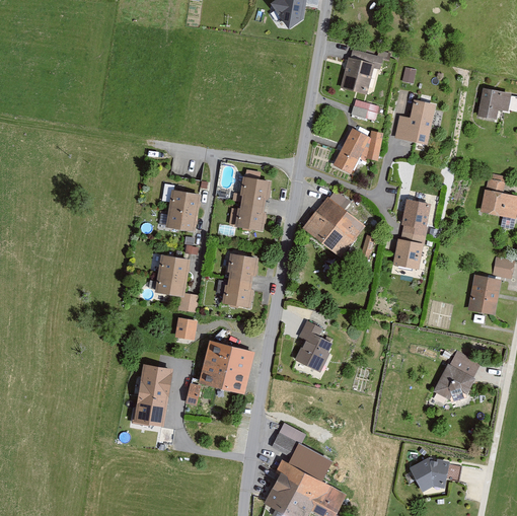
[(269,0),(287,23),(303,15),(304,0),(269,0)]
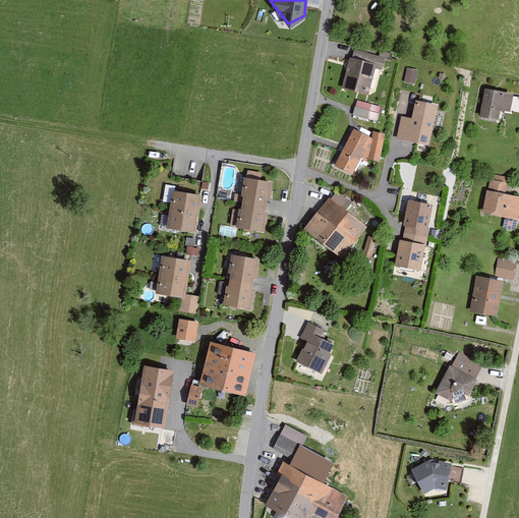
[(353,50),(351,58),(375,63),(373,67),(383,70),(386,58),(353,50)]
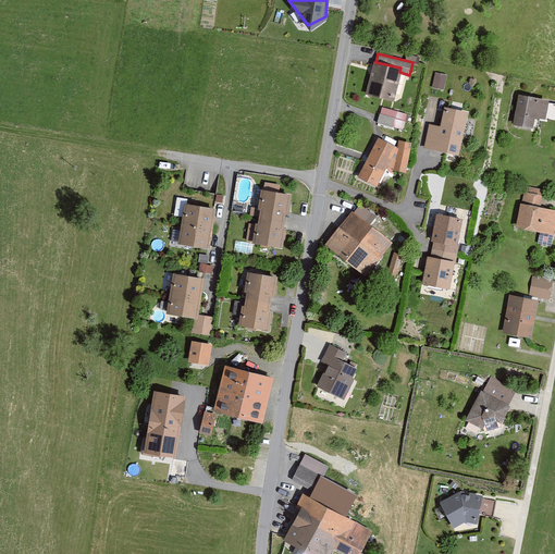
[(375,62),(373,61),(366,94),(392,100),(399,72),(401,68),(375,62)]
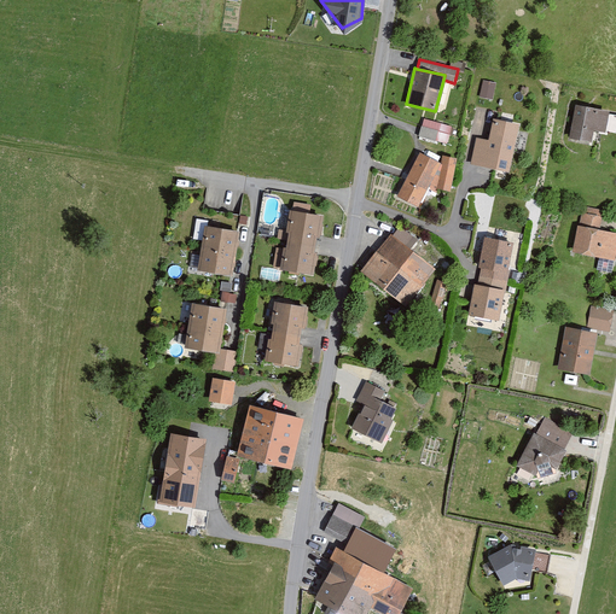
[(478,92),(492,94),(495,77),(482,75),(478,92)]
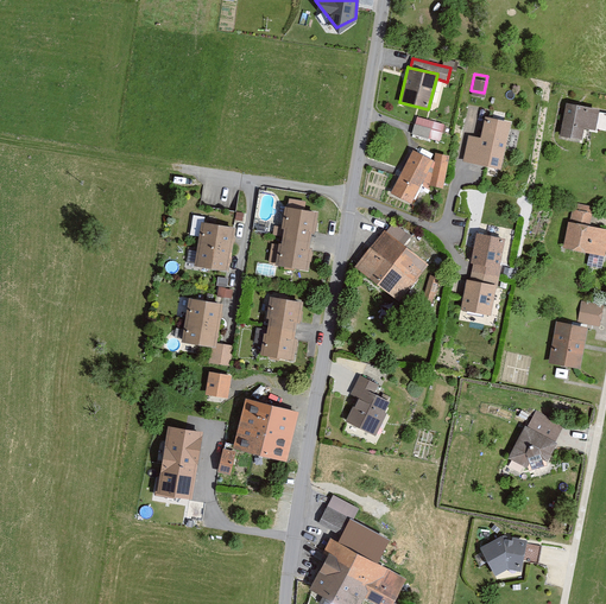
[(599,108),(566,103),(561,135),(584,139),(585,128),(595,129),(599,108)]
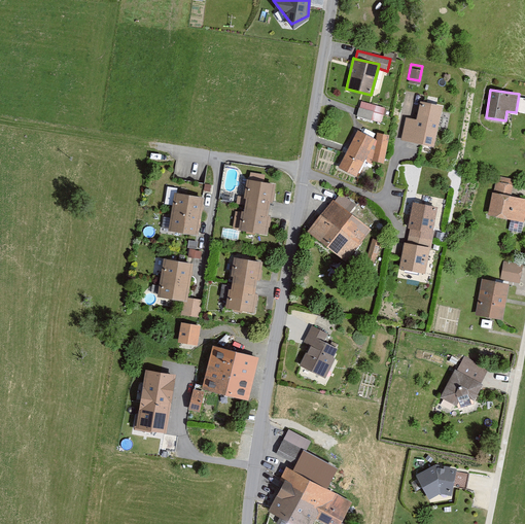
[(384,108),(360,101),(356,116),(379,124),(384,108)]
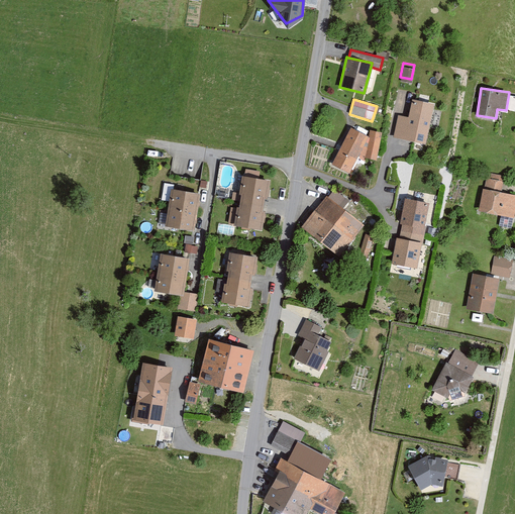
[(408,117),(397,115),(392,137),(426,144),(434,104),(411,100),(408,117)]
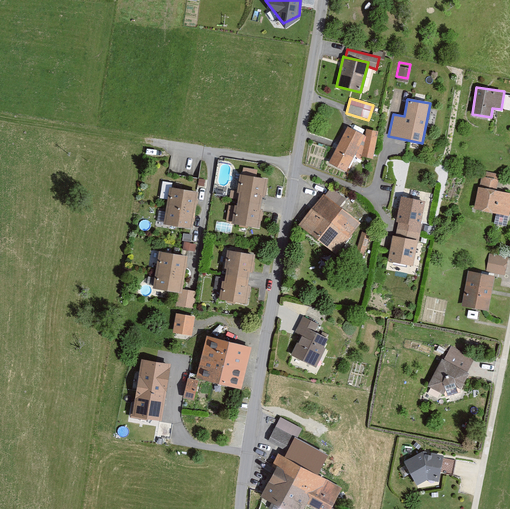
[(365,135),(347,126),(329,162),(346,172),(365,135)]
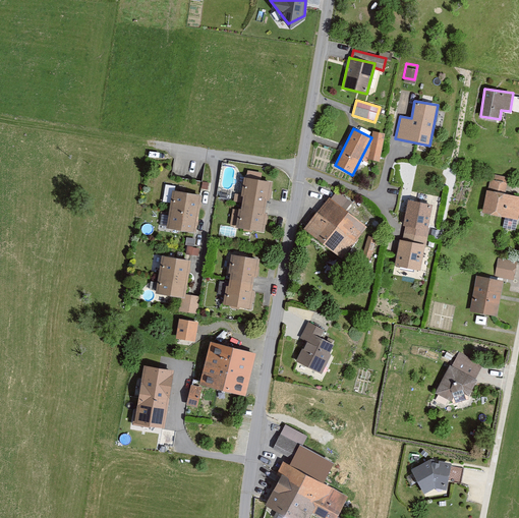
[(372,131),(371,137),(367,159),(379,161),(384,133),(372,131)]
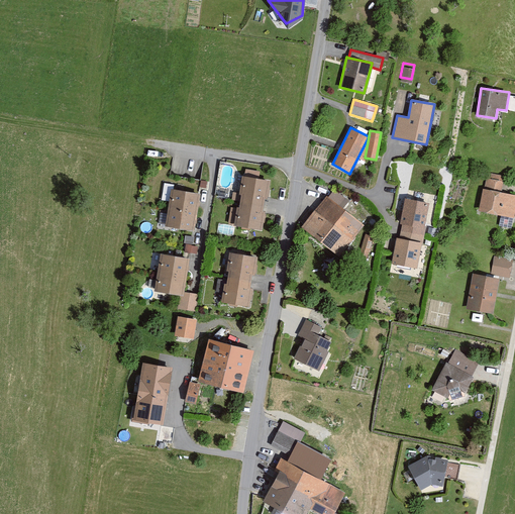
[(270,181),(241,176),(238,194),(240,194),(238,206),(235,205),(232,225),(261,230),(264,212),(261,212),(263,198),(267,198),(270,181)]
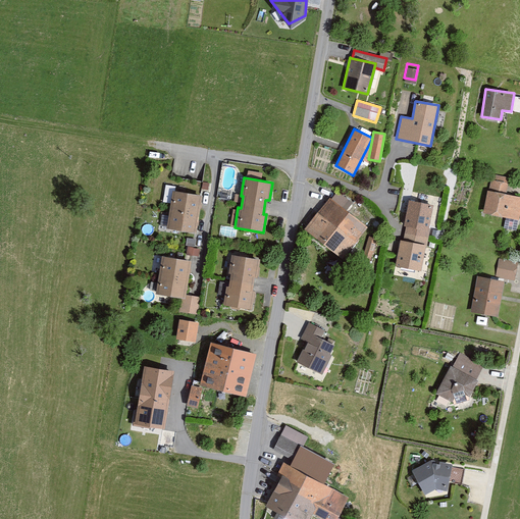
[(489,179),(487,190),(506,194),(508,183),(489,179)]
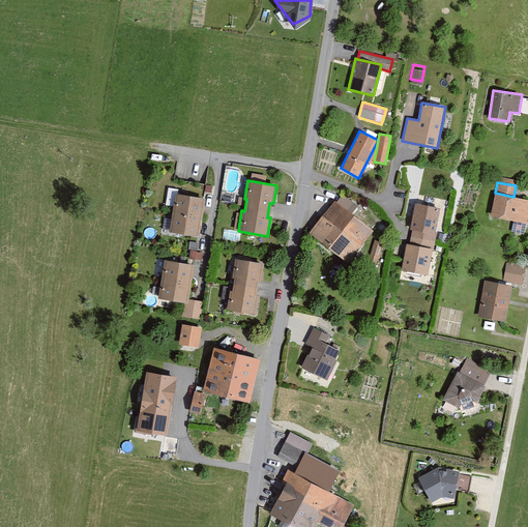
[(204,198),(174,193),(168,231),(198,236),(204,198)]
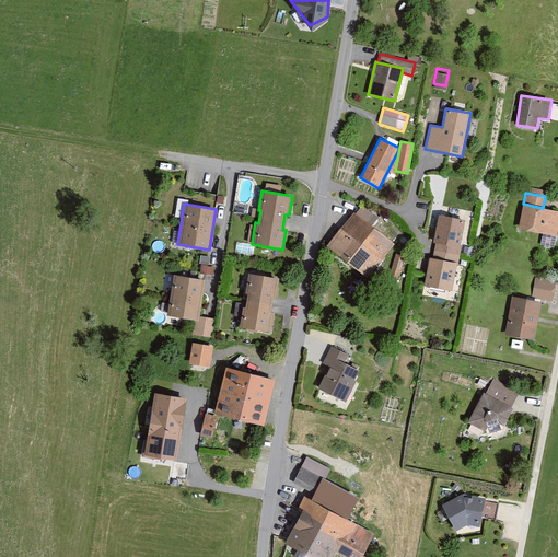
[(557,210),(543,208),(523,204),(519,228),(557,235),(557,230),(557,210)]
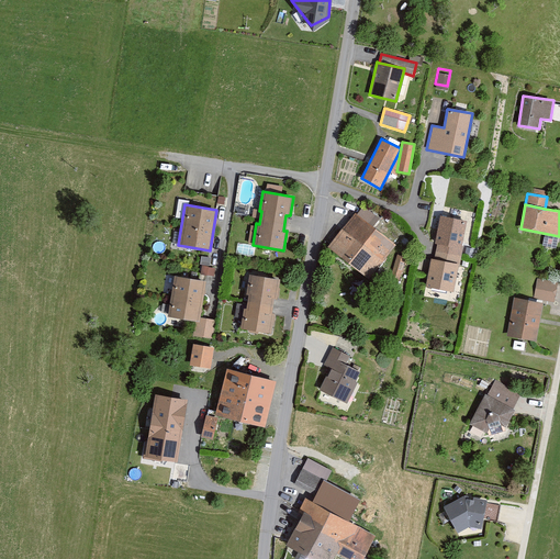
[(362,205),(356,214),(371,226),(378,219),(362,205)]
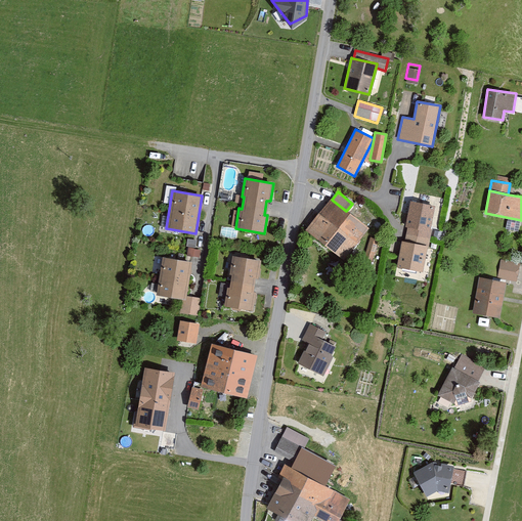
[(332,200),(331,198),(305,229),(344,259),(368,228),(346,211),(332,200)]
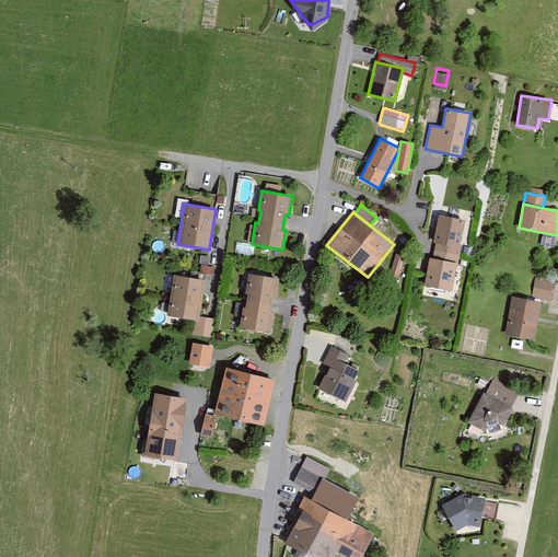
[(465,219),(439,215),(430,257),(457,263),(465,219)]
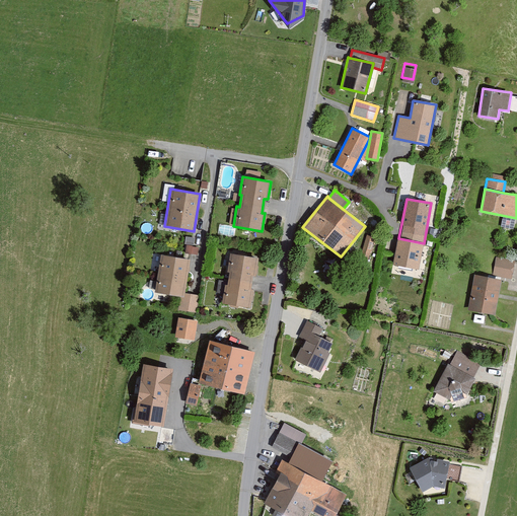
[(376,237),(365,234),(359,258),(370,261),(376,237)]
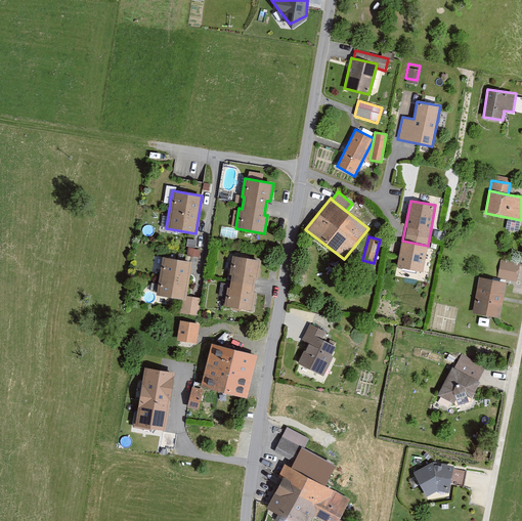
[(428,246),(402,241),(397,267),(423,271),(428,246)]
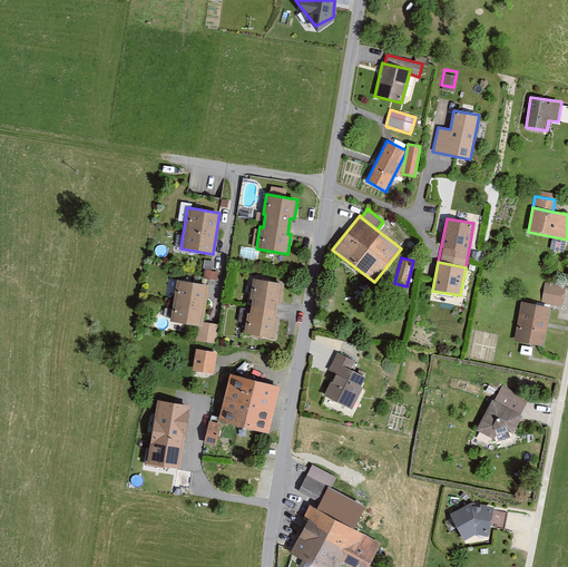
[(206,281),(175,277),(169,319),(197,322),(201,322),(201,319),(206,281)]
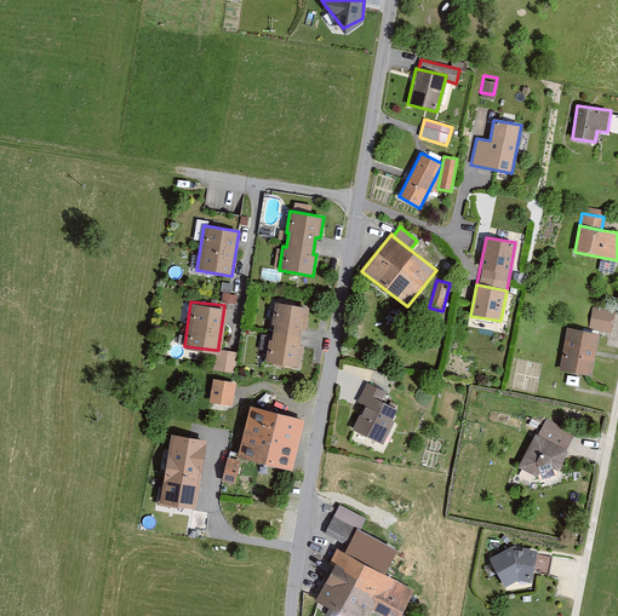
[(308,306),(274,301),(270,324),(273,324),(272,339),(268,339),(264,362),(298,367),(301,345),(298,344),(301,328),(304,328),(308,306)]
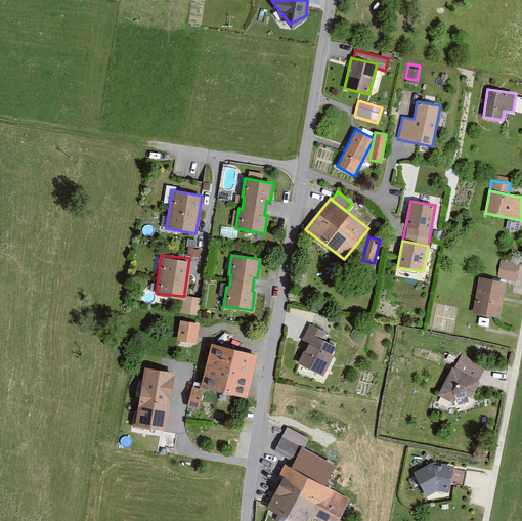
[(499,260),(496,276),(516,280),(519,263),(499,260)]
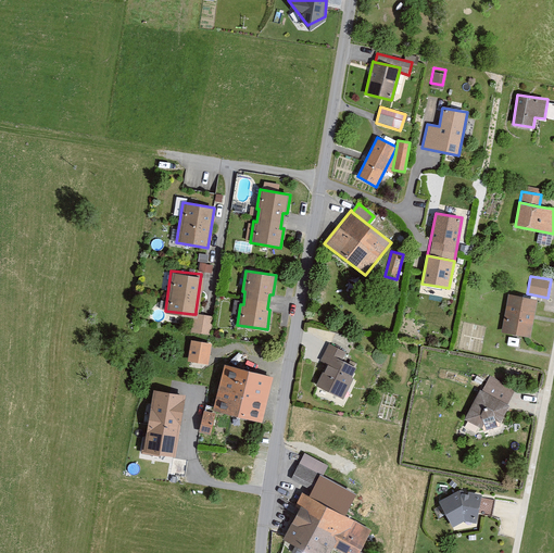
[(538,299),(507,293),(501,331),(530,337),(538,299)]
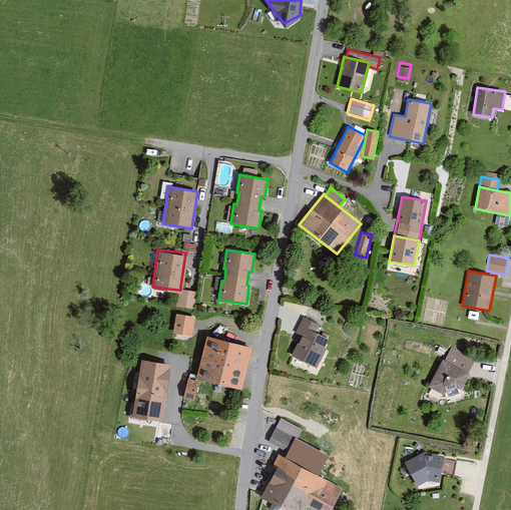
[(194,289),(180,287),(180,290),(177,290),(175,302),(192,304),(194,289)]
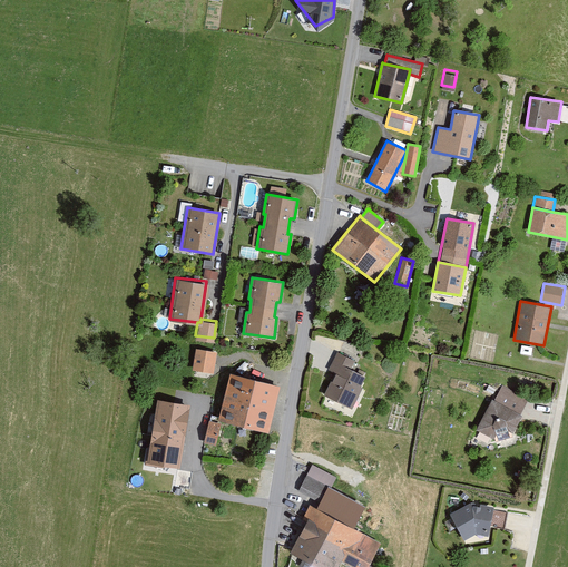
[(215,348),(194,344),(191,367),(212,370),(215,348)]
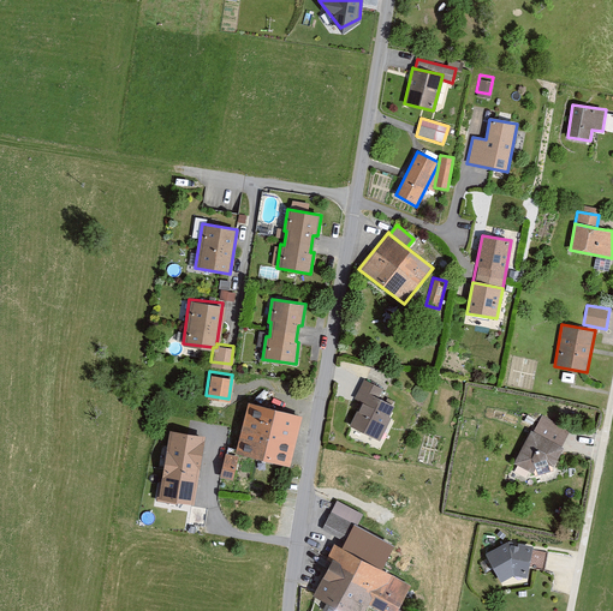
[(352,401),(361,405),(350,425),(379,439),(396,406),(379,397),(382,389),(363,378),(352,401)]
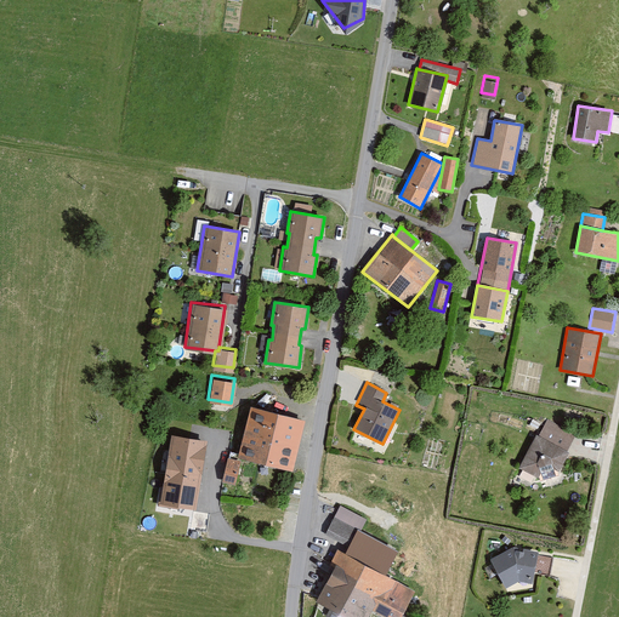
[(306,420),(250,406),(238,460),(294,473),(306,420)]
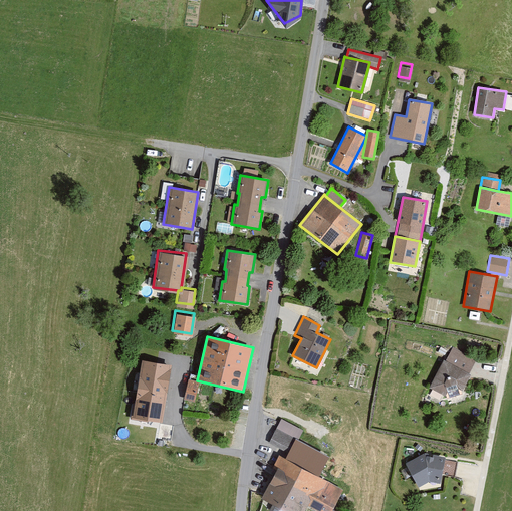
[(472,356),(444,342),(423,384),(441,393),(456,388),(472,356)]
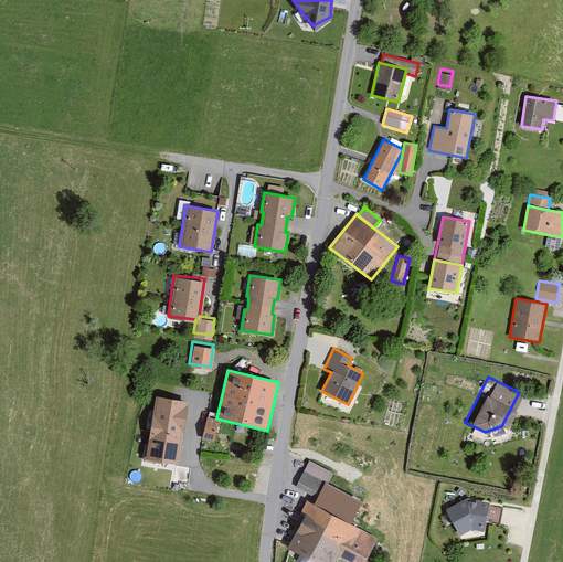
[(187,396),(153,391),(142,454),(174,459),(187,396)]
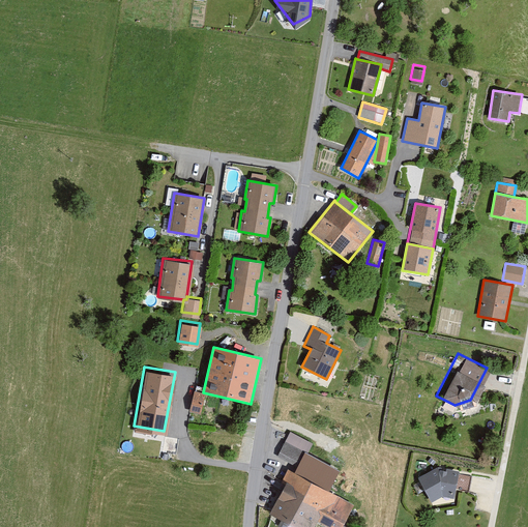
[(313,442),(288,430),(274,457),(296,468),(304,452),(306,454),(313,442)]
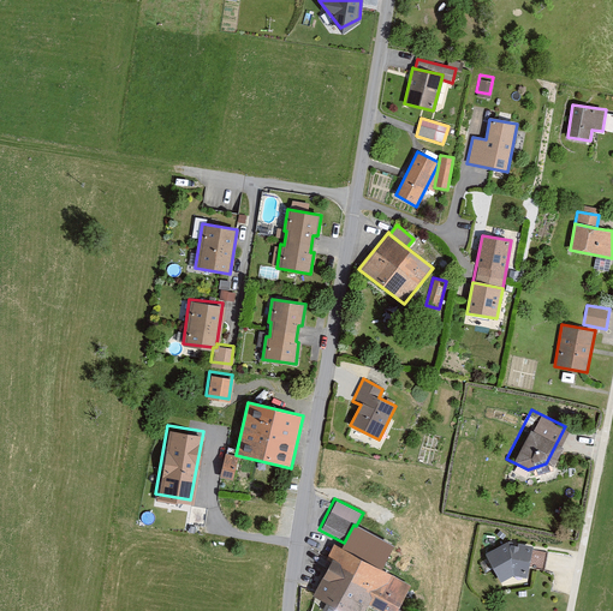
[(344,543),(341,547),(382,568),(394,546),(356,526),(353,525),(344,543)]
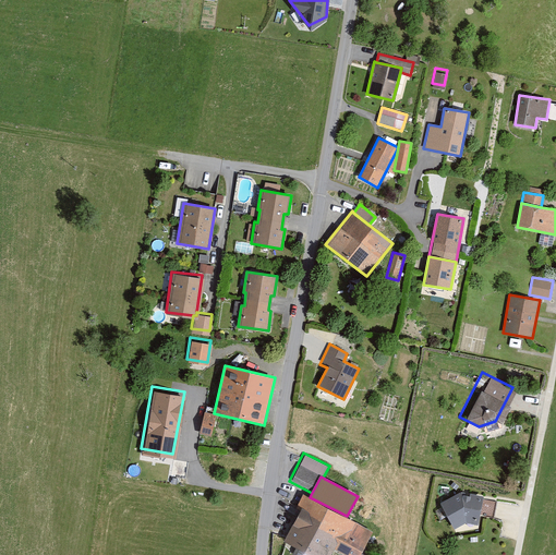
[(484,496),(460,491),(439,502),(454,529),(466,522),(478,525),(484,496)]
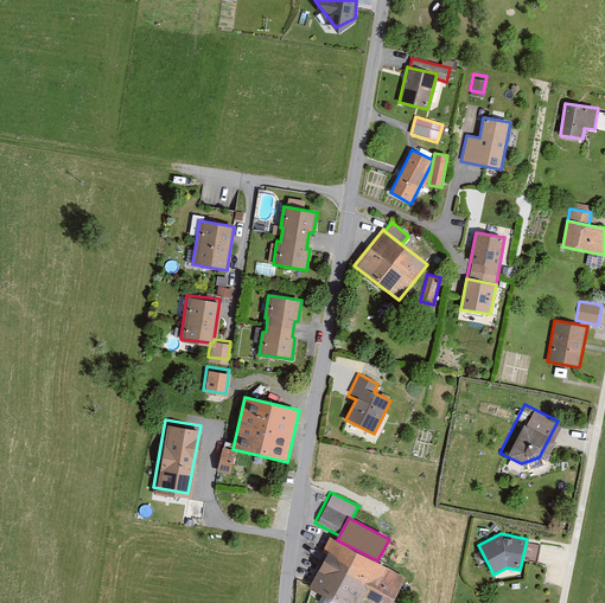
[(337,540),(329,536),(320,552),(325,555),(309,585),(342,602),(358,602),(363,594),(381,602),(393,602),(407,577),(377,560),(337,540)]
